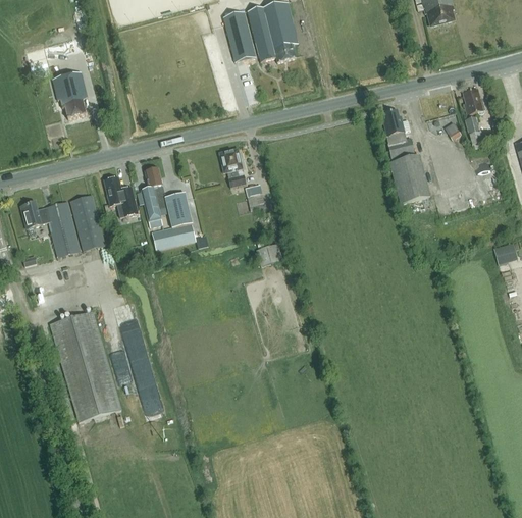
[(452,18),(453,17),(451,9),(454,8),(451,0),(416,0),(418,10),(424,8),(425,12),(428,11),(431,23),(432,23),(434,24),(436,23),(437,21),(447,19),(448,20),(451,19),(452,18)]
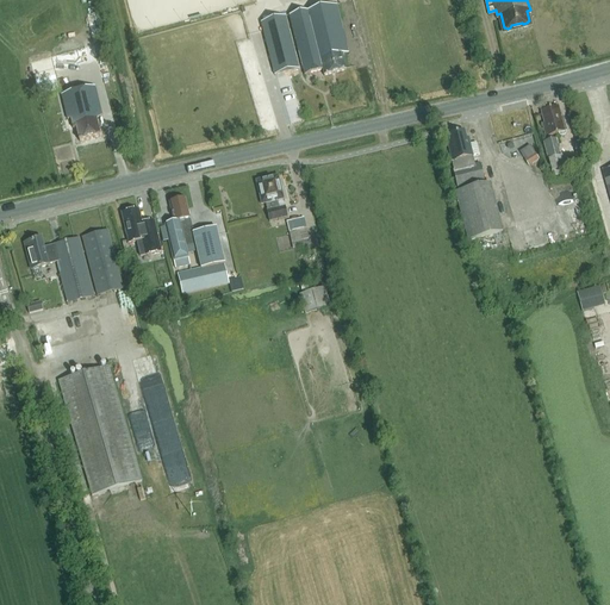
[(290,12),(304,70),(322,66),(324,72),(346,66),(342,50),(348,48),(336,1),(290,12)]
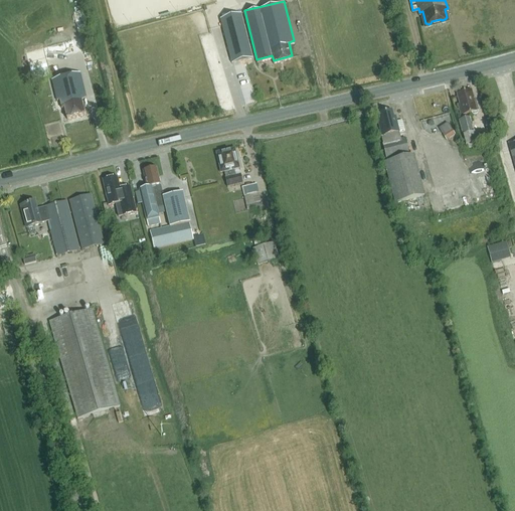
[(252,54),(241,11),(220,16),(231,60),(252,54)]
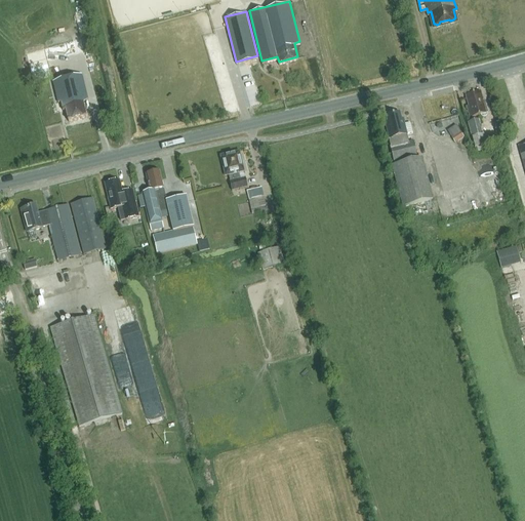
[(51,73),(47,55),(33,58),(37,77),(51,73)]
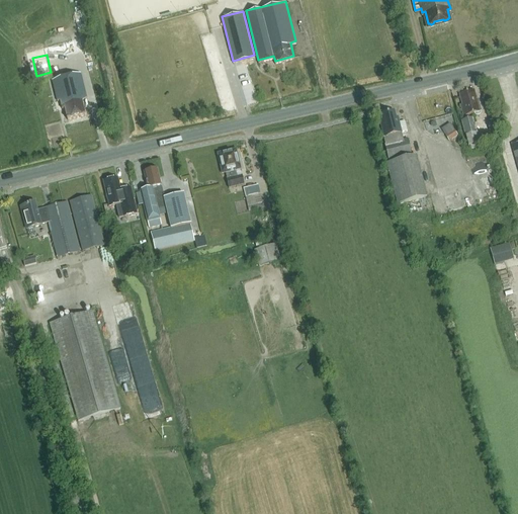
[(82,98),(86,94),(80,70),(53,77),(58,97),(60,97),(62,106),(65,105),(67,116),(85,112),(82,98)]
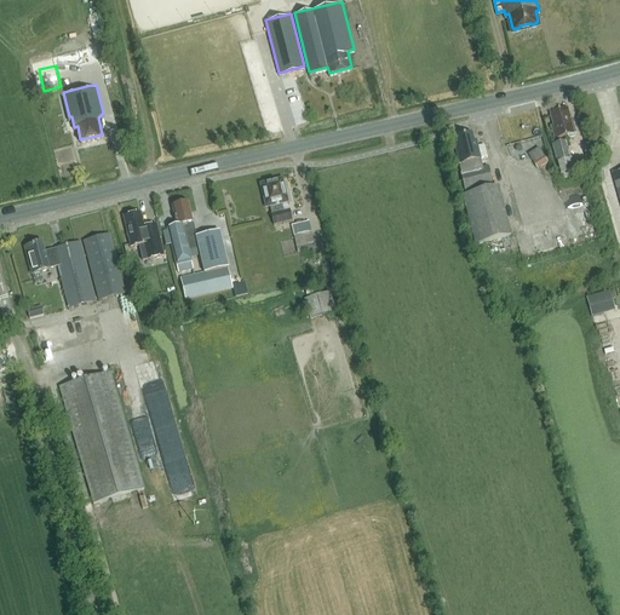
[(555,134),(567,132),(568,133),(569,134),(570,134),(572,134),(573,134),(575,133),(577,131),(577,130),(573,116),(570,116),(567,104),(550,108),(552,121),(551,121),(555,134)]
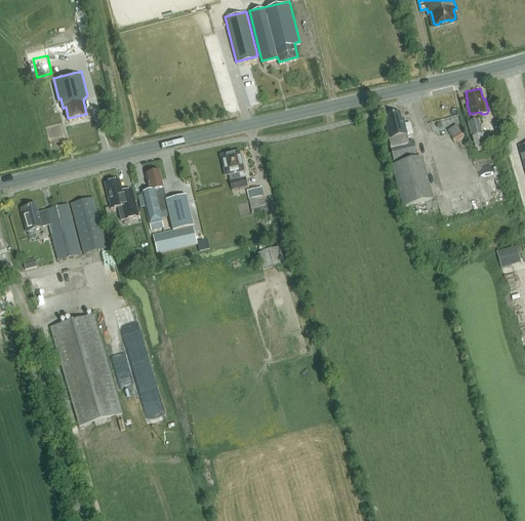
[(398,138),(396,133),(412,129),(409,119),(404,120),(403,116),(401,116),(400,111),(387,114),(388,118),(386,119),(391,141),(395,139),(398,138)]
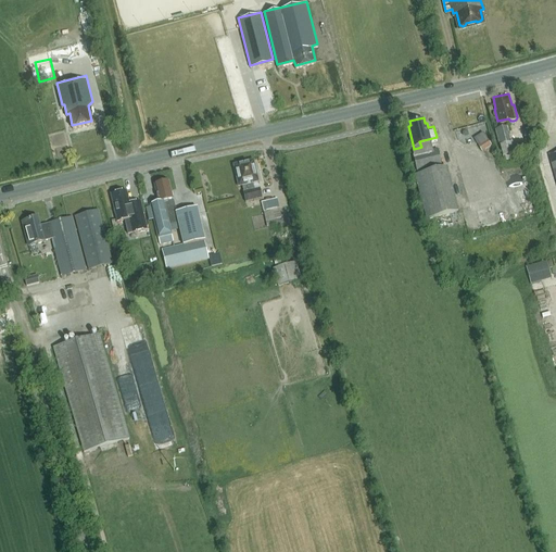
[(513,150),(515,150),(508,123),(495,126),(502,153),(505,152),(506,157),(514,155),(513,150)]
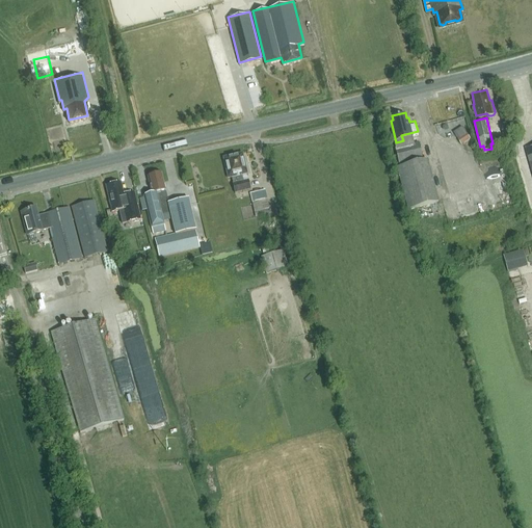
[(513,140),(509,120),(501,122),(505,141),(513,140)]
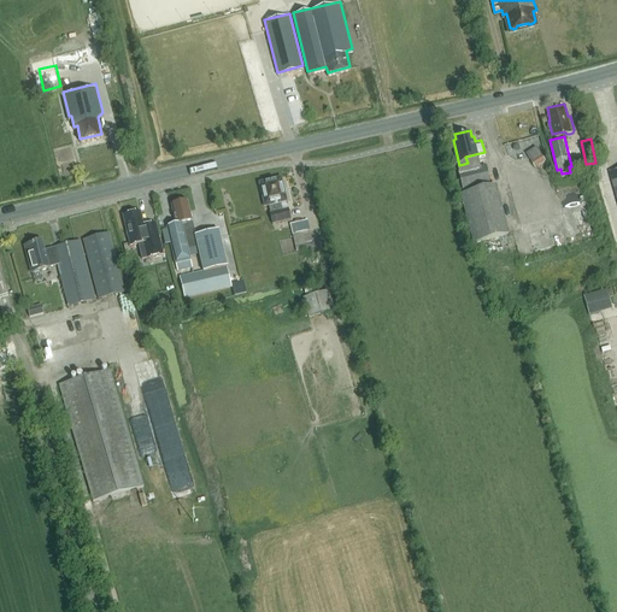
[(545,157),(541,151),(530,158),(534,164),(545,157)]
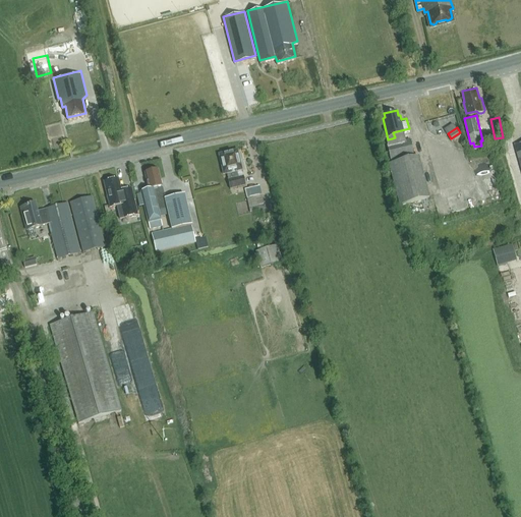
[(413,153),(409,136),(387,142),(391,159),(413,153)]
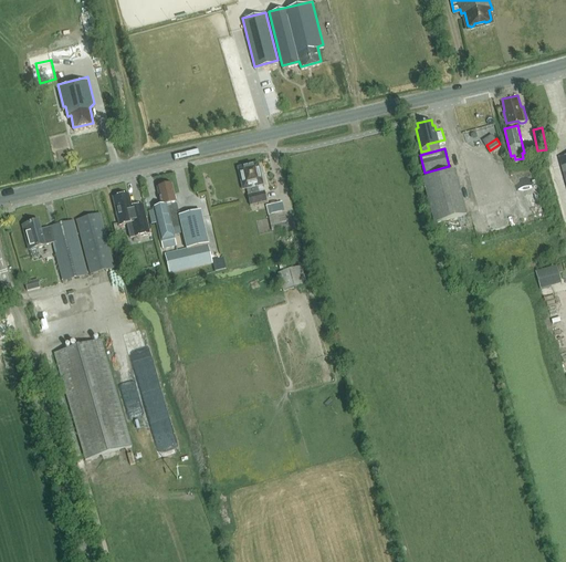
[(260,176),(255,160),(239,165),(241,175),(239,176),(242,187),(244,186),(249,203),(266,198),(263,188),(262,181),(261,176),(260,176)]
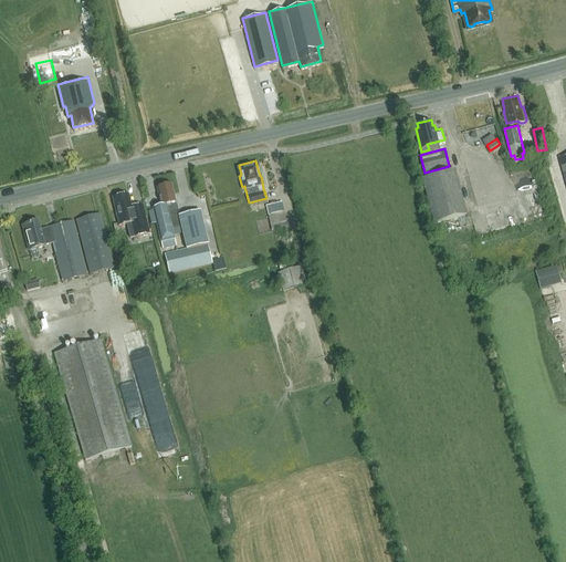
[(467,212),(456,167),(422,175),(433,220),(467,212)]
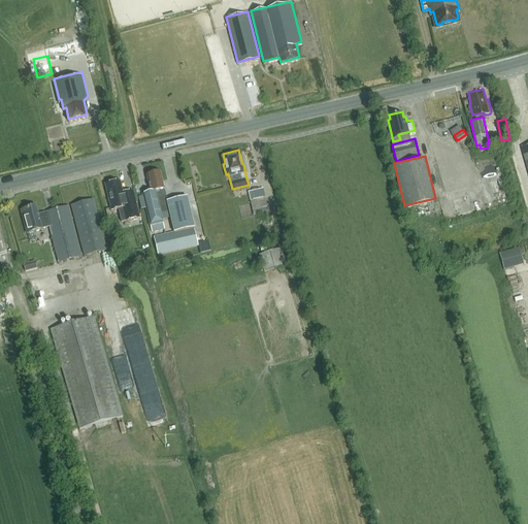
[(158,252),(198,243),(189,203),(187,193),(166,198),(164,186),(165,186),(163,177),(161,178),(159,169),(145,172),(150,190),(142,191),(151,229),(164,226),(160,209),(169,207),(173,229),(154,234),(158,252)]
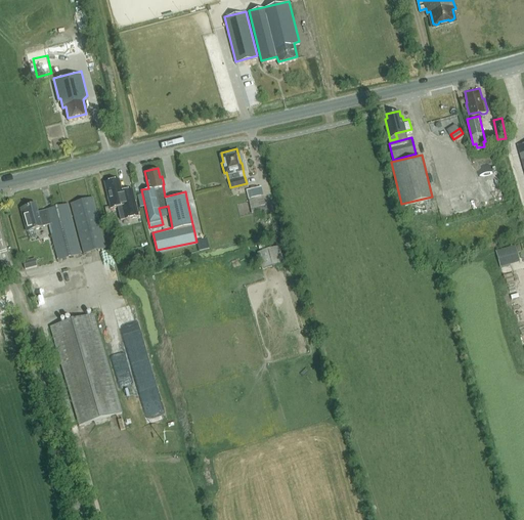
[(106,180),(104,180),(111,206),(127,203),(124,189),(122,190),(119,177),(112,178),(111,178),(107,178),(106,180)]
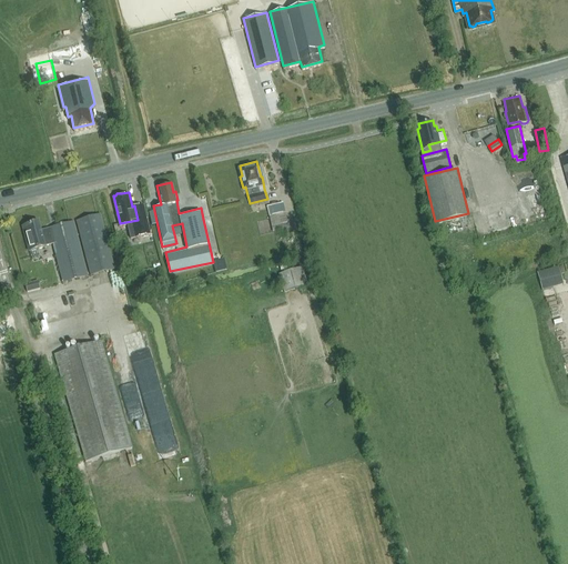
[(287,219),(284,203),(269,208),(272,223),(287,219)]
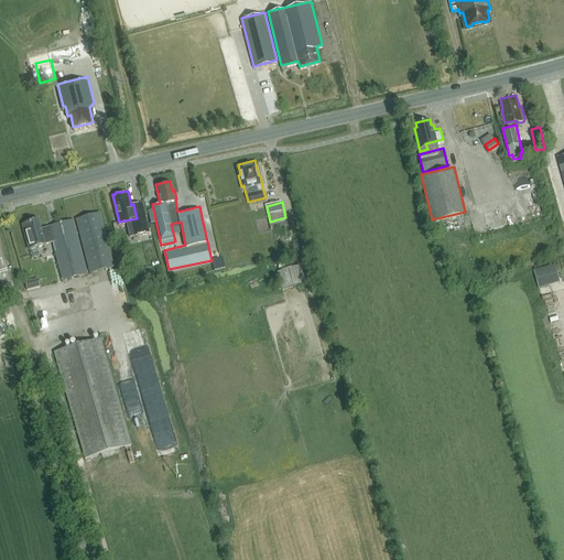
[(90,269),(114,264),(99,210),(76,216),(90,269)]
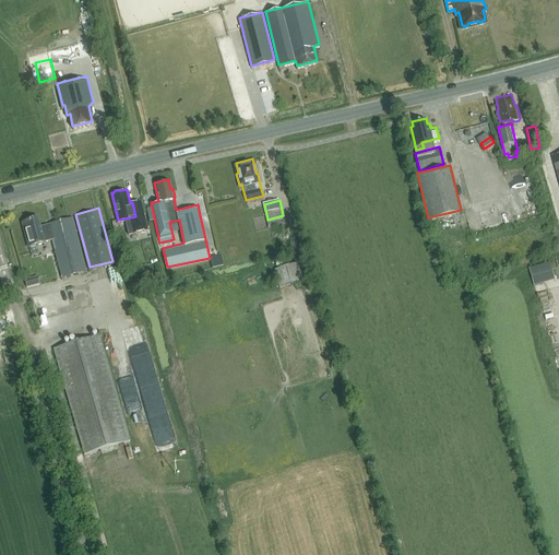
[(48,222),(40,224),(38,214),(23,219),(30,243),(44,238),(52,236),(63,274),(86,268),(72,215),(48,221),(48,222)]
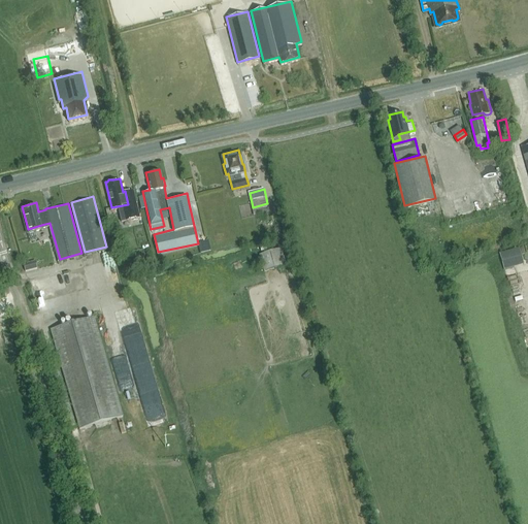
[(114,211),(122,244),(135,242),(128,208),(114,211)]
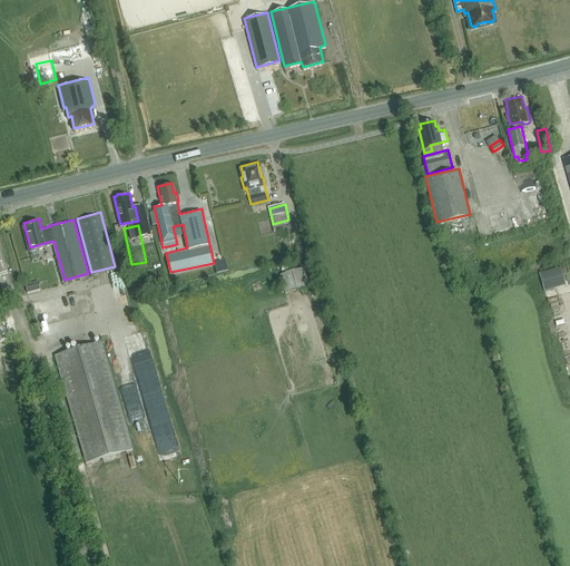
[(562,262),(541,269),(547,286),(568,280),(562,262)]
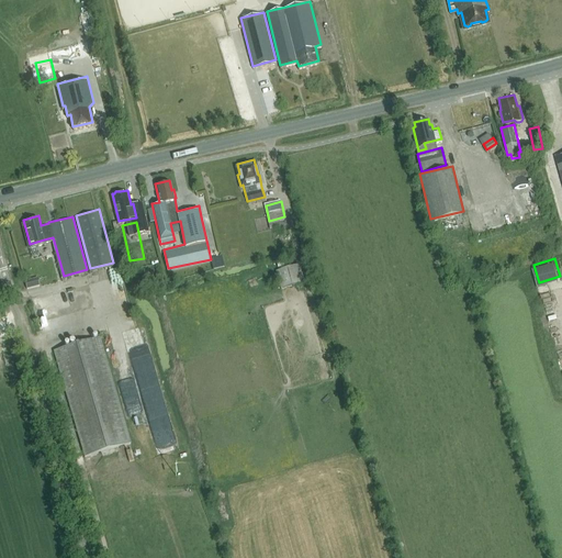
[(276,268),(280,286),(304,280),(300,263),(276,268)]
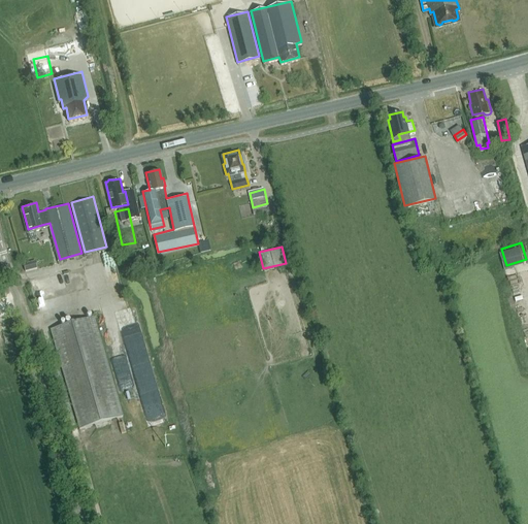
[(28,267),(39,264),(37,256),(25,260),(28,267)]
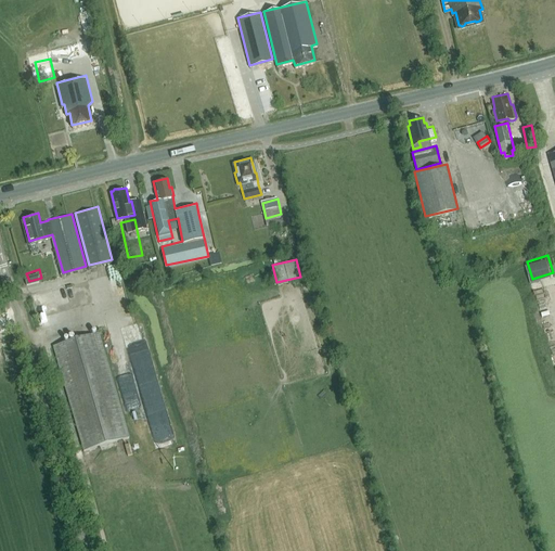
[(129,435),(99,330),(53,343),(84,448),(129,435)]
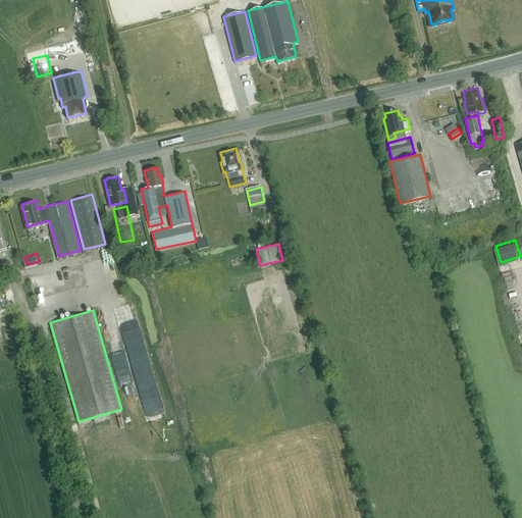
[(135,363),(149,417),(165,413),(151,359),(135,363)]
